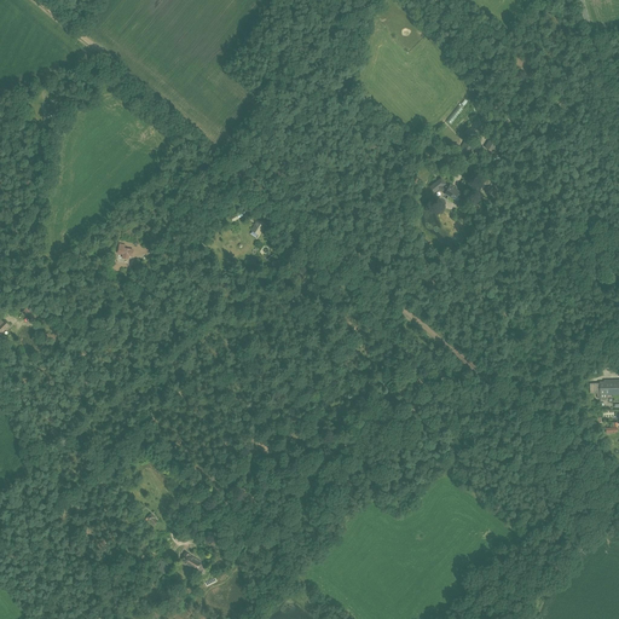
[(458,151),(467,156),(473,146),(464,142),(458,151)]
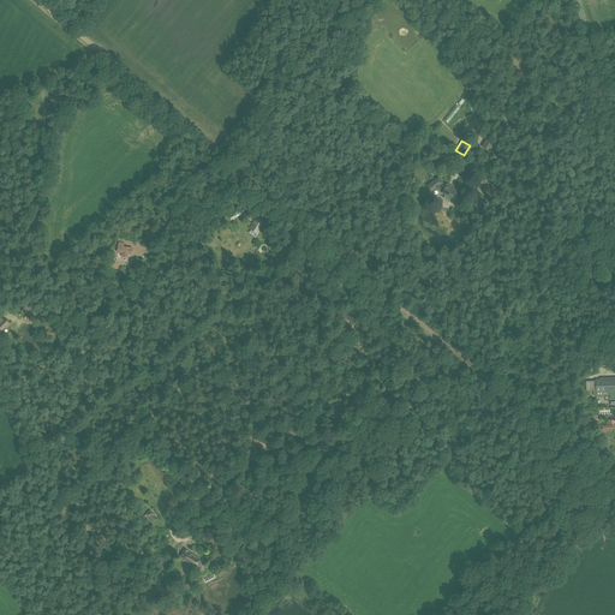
[(470,147),(463,157),(469,162),(476,151),(470,147)]
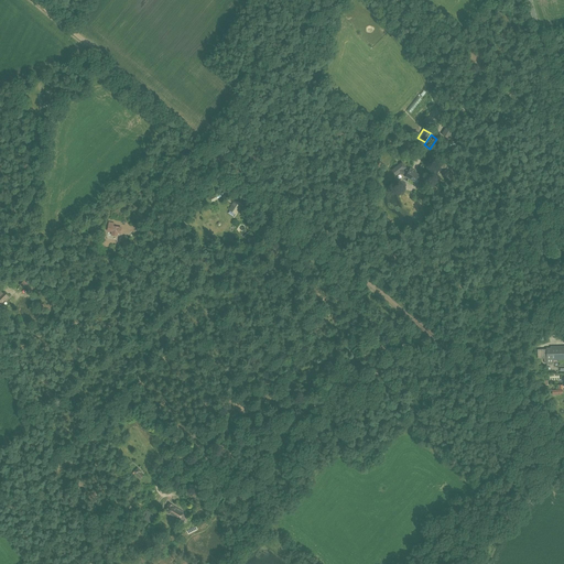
[(402,162),(391,171),(396,176),(400,173),(418,183),(421,176),(416,173),(416,172),(411,169),(410,170),(409,171),(405,170),(408,169),(402,162)]
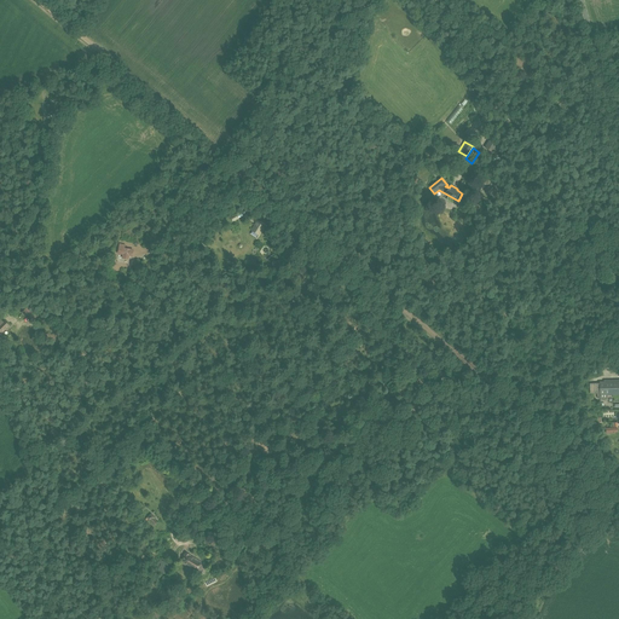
[(252,231),(260,236),(266,225),(258,220),(252,231)]
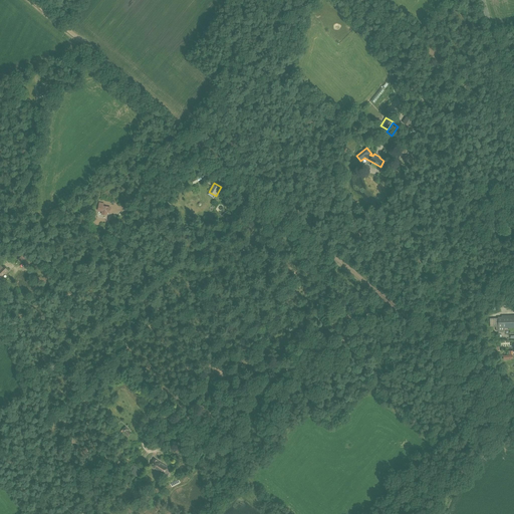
[(101,214),(106,215),(107,212),(109,213),(110,208),(104,206),(104,203),(99,202),(99,205),(98,211),(102,211),(101,214)]
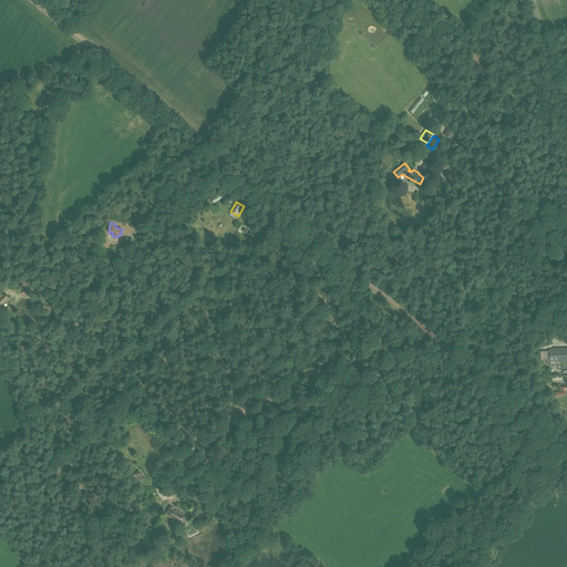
[(20,287),(28,295),(32,290),(24,282),(20,287)]
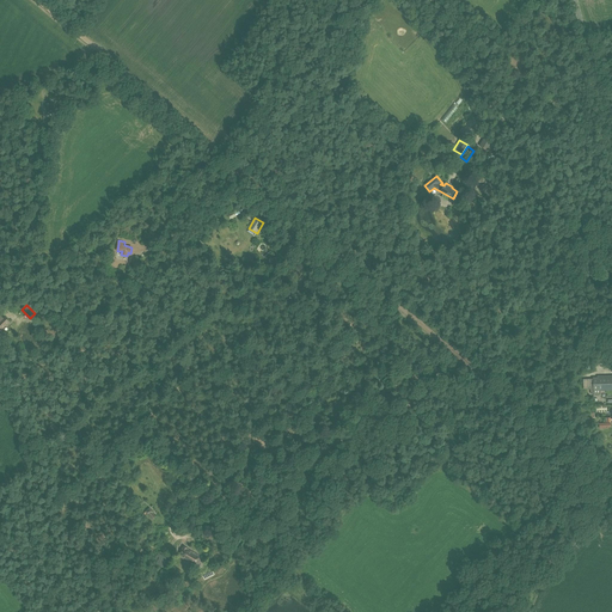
[(593,392),(593,395),(600,395),(600,391),(611,390),(611,374),(597,375),(597,377),(593,377),(593,387),(591,387),(591,392),(593,392)]
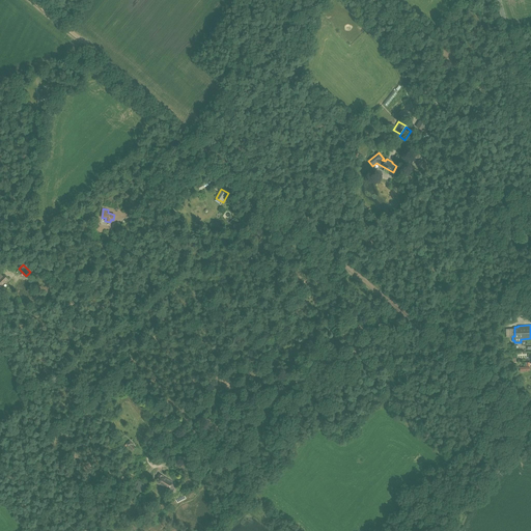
[(128,445),(132,450),(135,448),(132,445),(133,444),(130,441),(124,445),(126,447),(128,445)]
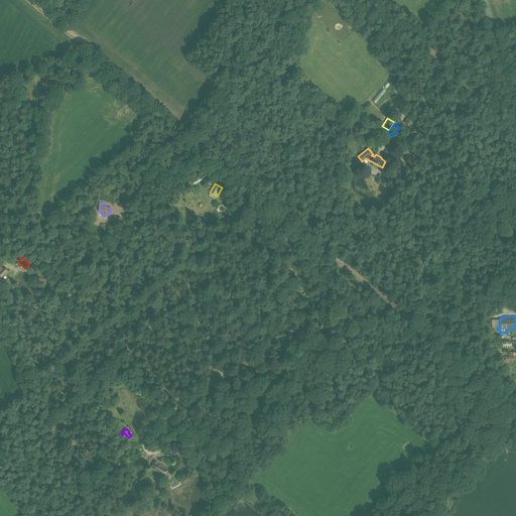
[(155,470),(163,475),(167,469),(154,461),(150,468),(154,471),(155,470)]
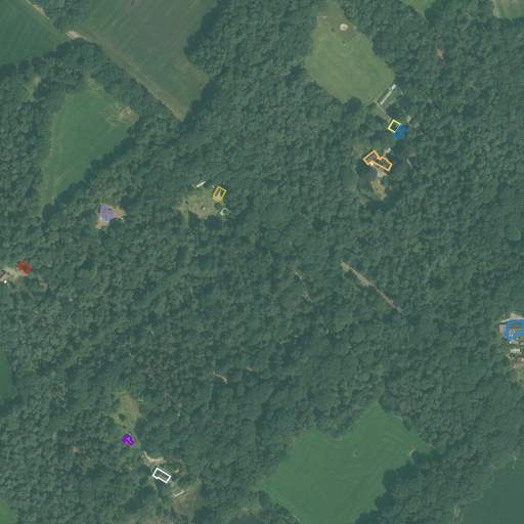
[(133,481),(141,487),(145,480),(135,473),(134,476),(136,477),(133,481)]
